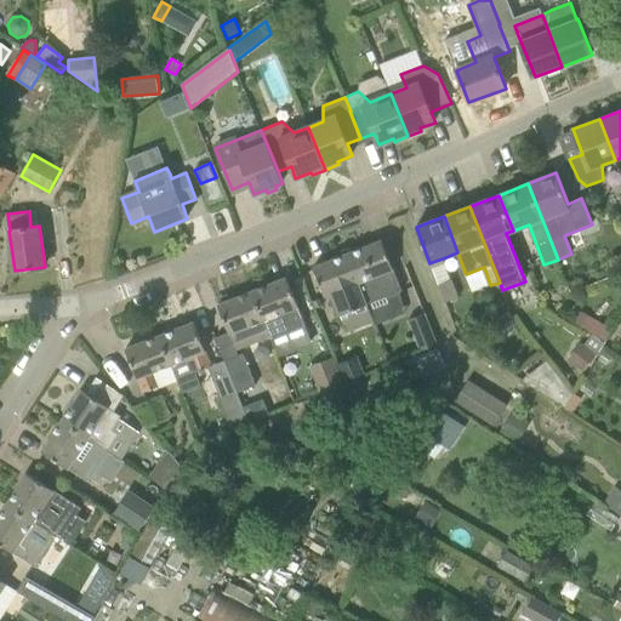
[(382,240),(348,254),(368,303),(399,291),(402,290),(382,240)]
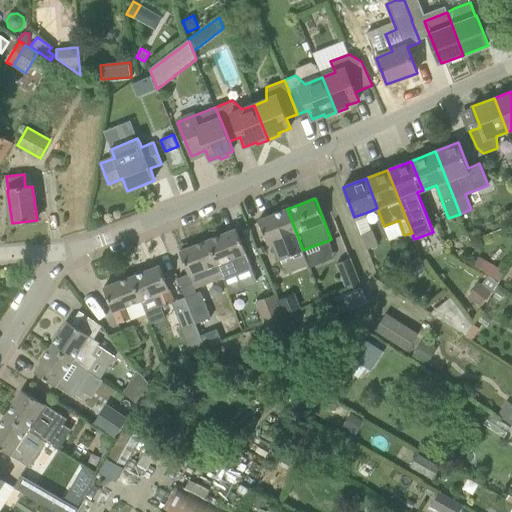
[(287,209),(258,220),(268,244),(273,242),(280,261),(304,252),(303,250),(287,209)]
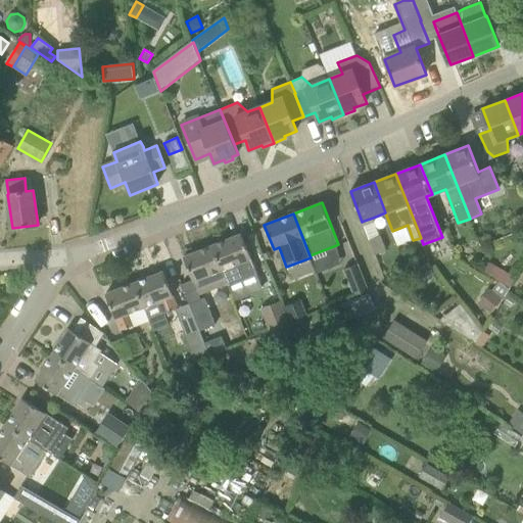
[(255,271),(241,234),(212,245),(227,283),(228,285),(256,274),(255,271)]
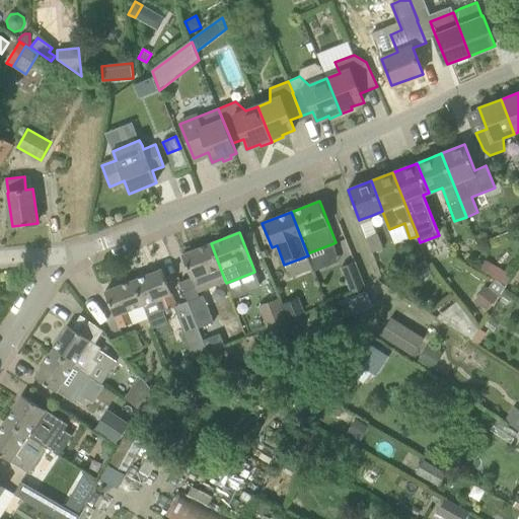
[(368,237),(373,252),(384,248),(378,233),(368,237)]
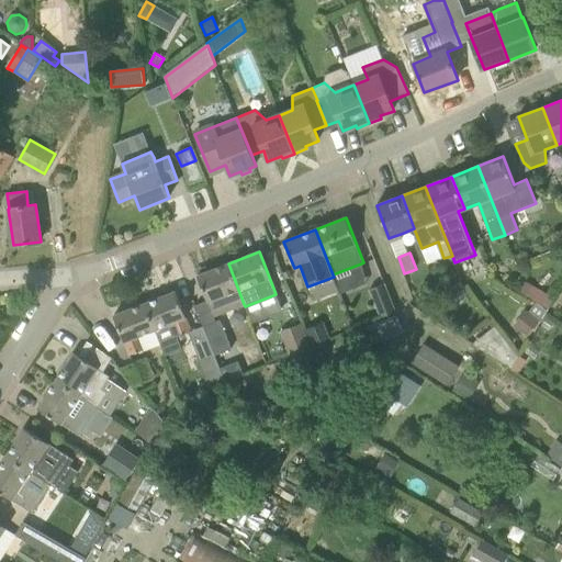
[(198,276),(208,301),(208,302),(209,302),(214,316),(244,304),(228,263),(198,276)]
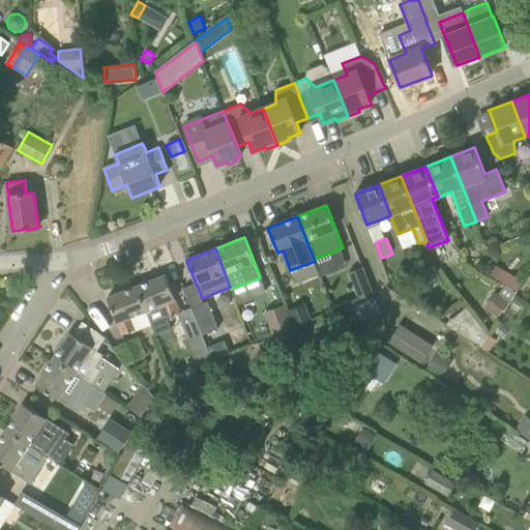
[(350,272),(360,299),(373,295),(362,267),(350,272)]
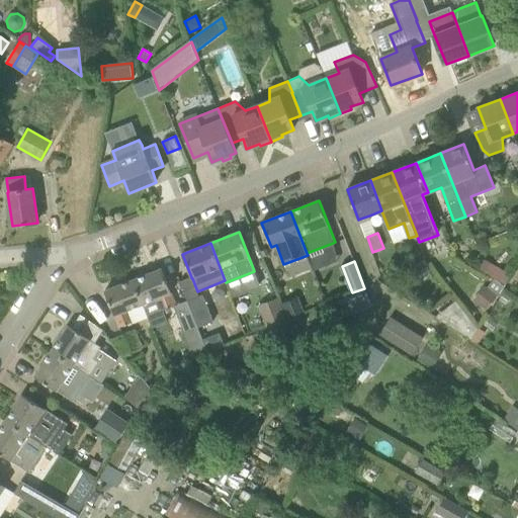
[(163,311),(174,307),(176,306),(171,293),(172,293),(162,268),(134,280),(143,306),(147,317),(152,328),(167,322),(163,311)]
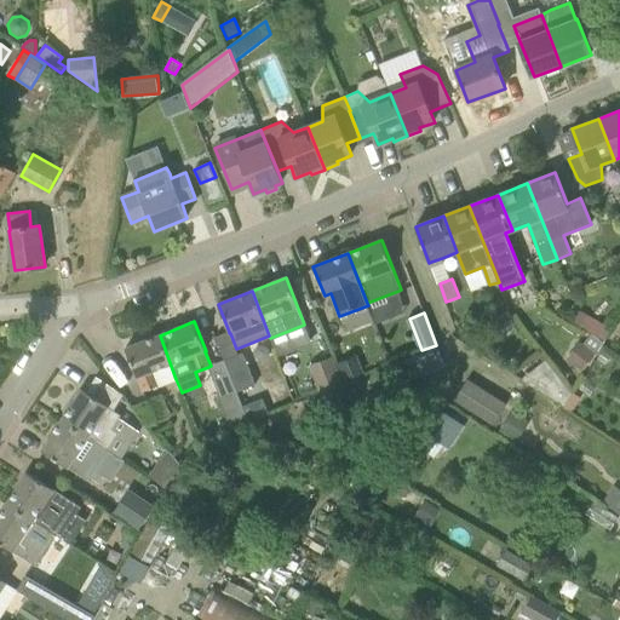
[(171,366),(160,336),(126,349),(137,378),(137,377),(143,392),(176,379),(171,366)]
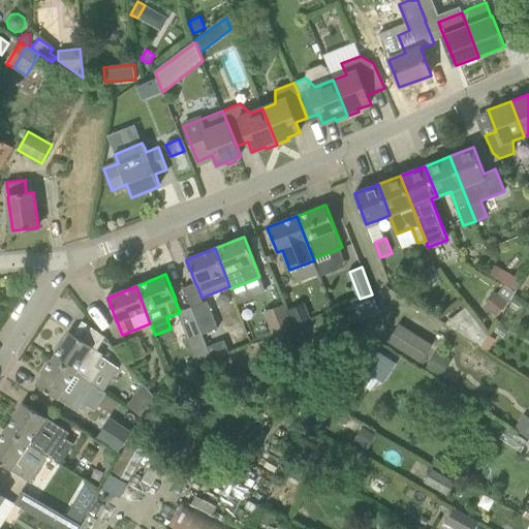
[(484,307),(497,317),(508,302),(495,292),(484,307)]
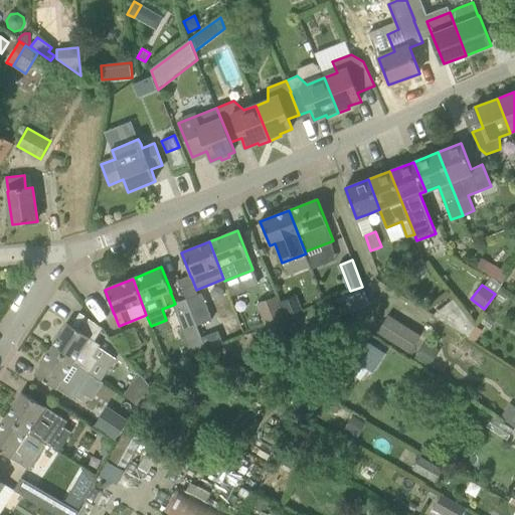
[(190,307),(196,324),(197,326),(212,319),(202,293),(187,299),(190,307)]
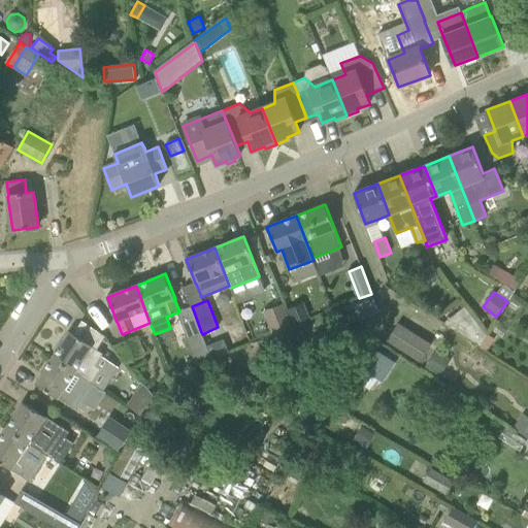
[(304,303),(288,309),(294,325),(310,318),(304,303)]
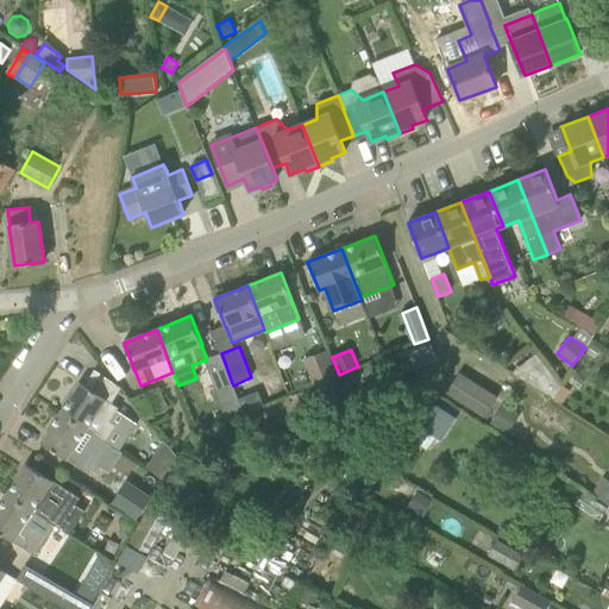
[(537,355),(514,372),(554,399),(564,387),(537,355)]
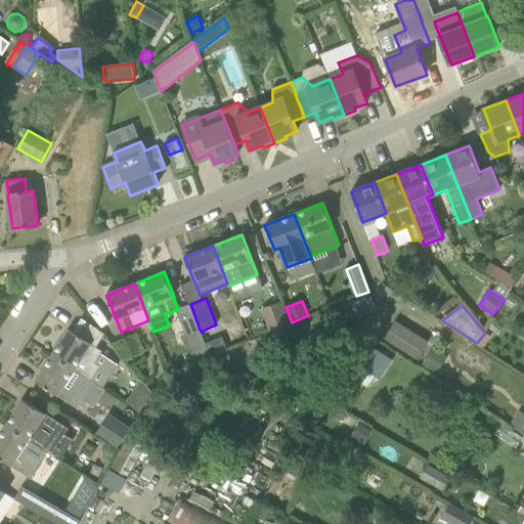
[(281,307),(262,315),(270,334),(290,325),(281,307)]
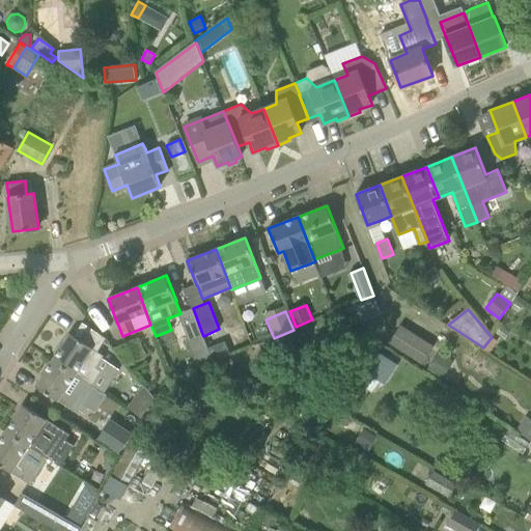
[(422,364),(434,345),(401,325),(389,343),(422,364)]
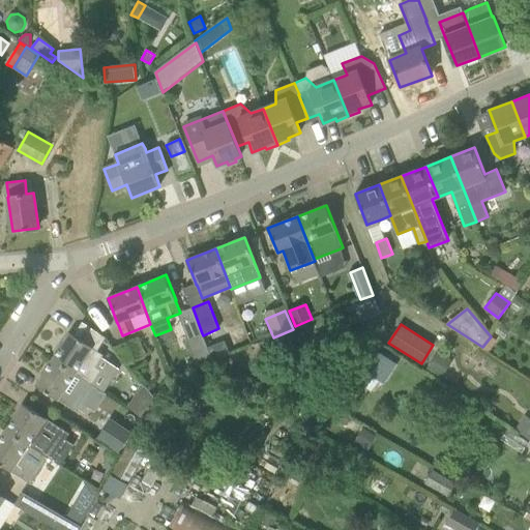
[(92,384),(100,371),(95,367),(104,355),(97,351),(85,342),(70,332),(53,359),(92,384)]
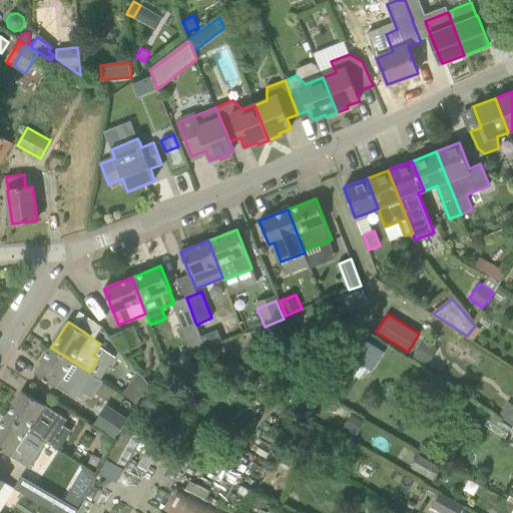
[(196,325),(195,323),(180,328),(191,355),(206,350),(196,325)]
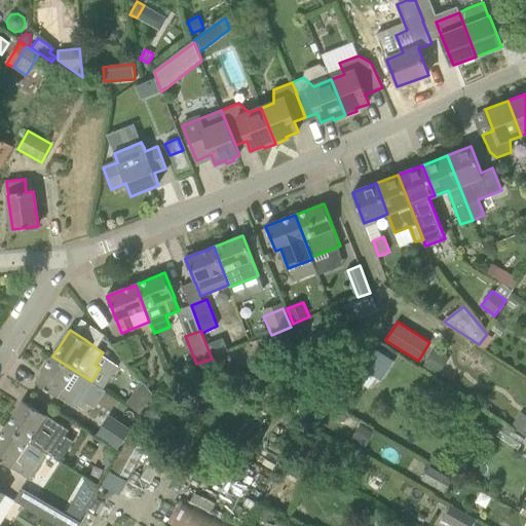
[(223,338),(208,344),(213,359),(229,352),(223,338)]
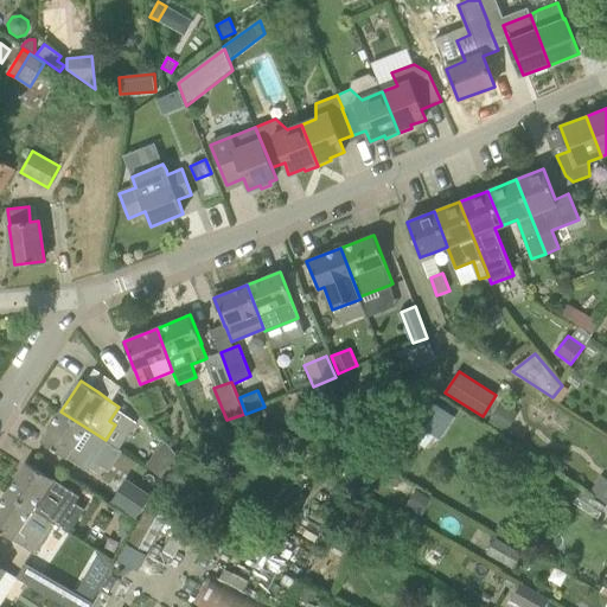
[(429,401),(416,421),(441,438),(454,416),(429,401)]
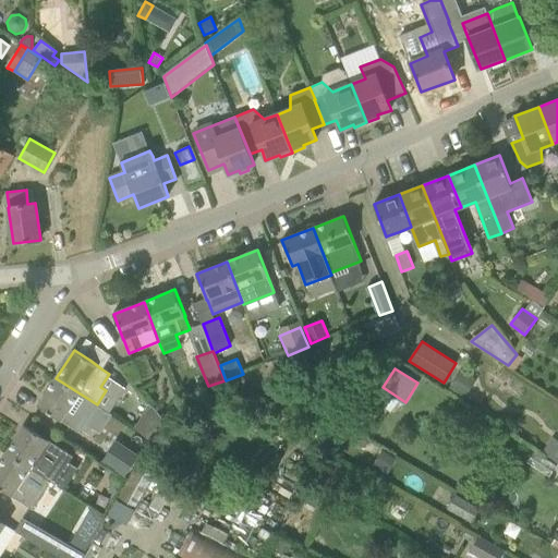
[(277,370),(265,389),(283,400),(295,380),(277,370)]
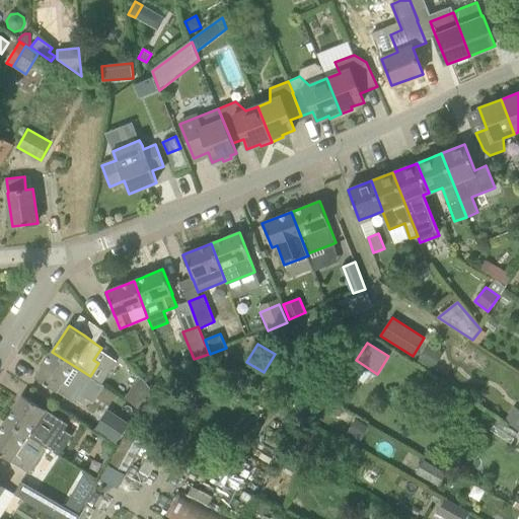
[(429,345),(418,361),(433,370),(443,354),(429,345)]
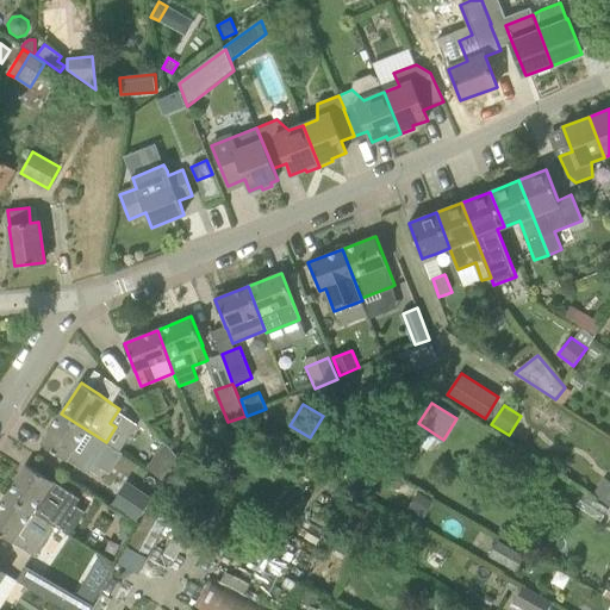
[(67,460),(86,473),(106,442),(61,414),(42,443),(67,460)]
